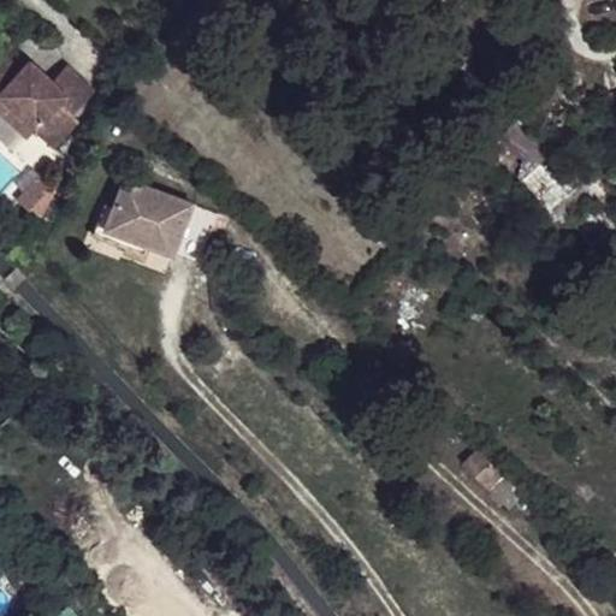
[(0,111),(28,137),(35,129),(54,146),(80,118),(73,113),(95,89),(69,65),(54,81),(43,71),(36,78),(24,67),(23,71),(4,53),(0,55),(0,111)]
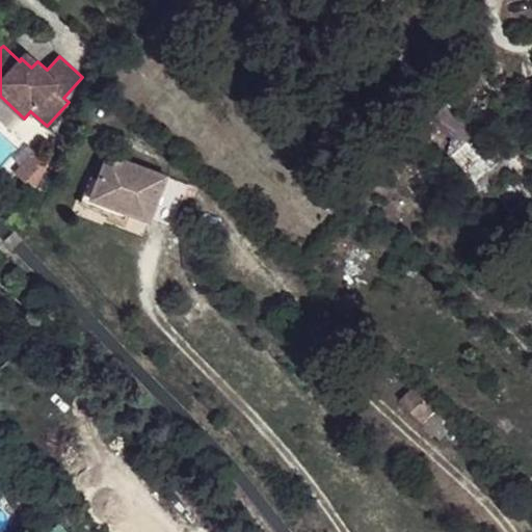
[(27,52),(21,58),(31,68),(37,61),(27,52)]
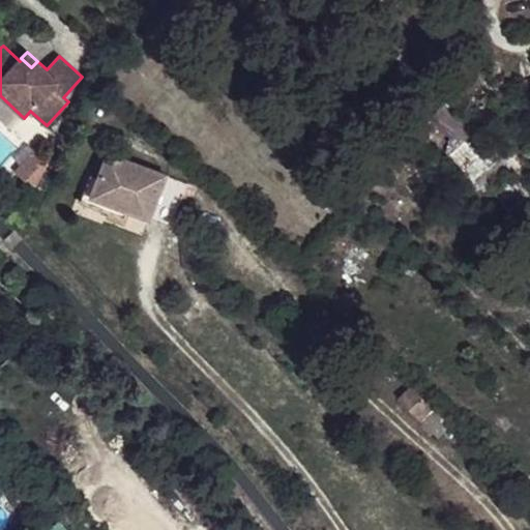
[(497,157),(477,131),(465,142),(483,168),(497,157)]
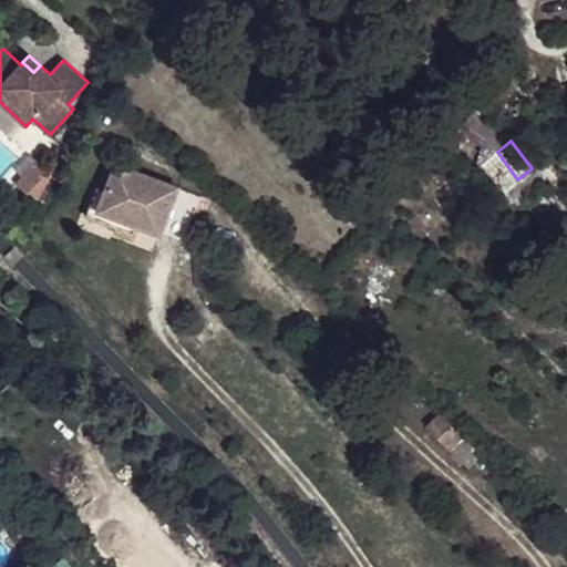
[(504,191),(517,179),(497,152),(482,164),(504,191)]
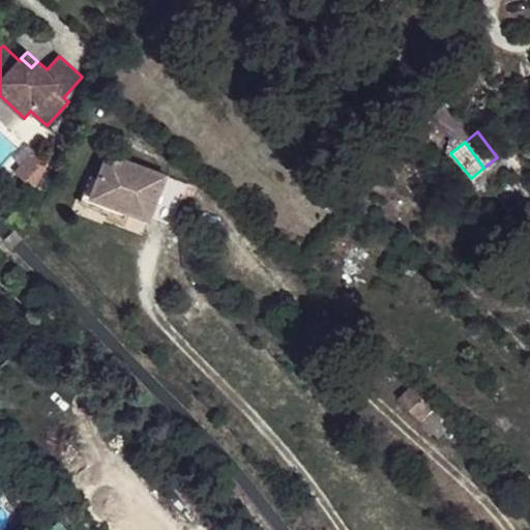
[(34,149),(23,162),(32,172),(45,159),(34,149)]
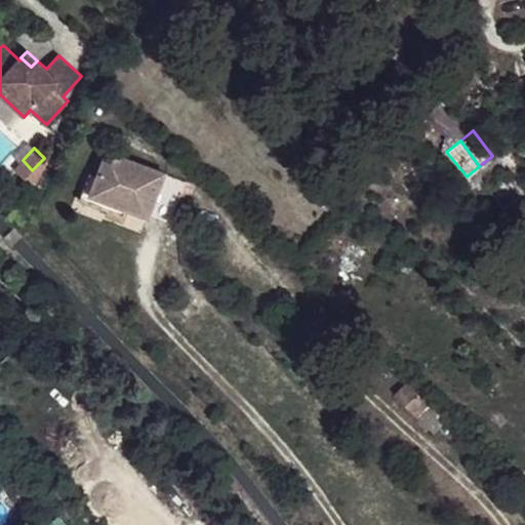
[(166,174),(110,152),(98,178),(90,175),(80,198),(109,209),(107,213),(124,220),(128,209),(149,216),(154,204),(166,174)]
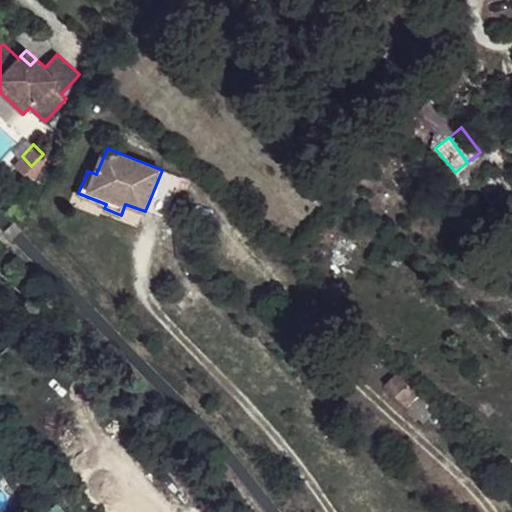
[(22,156),(14,165),(23,174),(31,166),(22,156)]
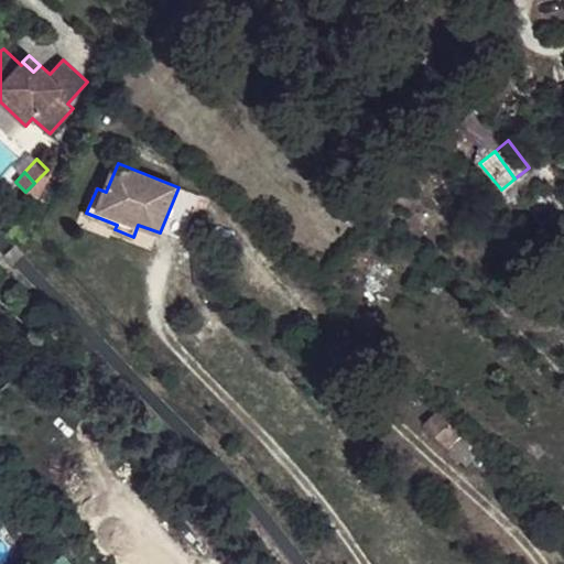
[(453,446),(462,436),(434,411),(422,423),(435,437),(449,449),(453,446)]
